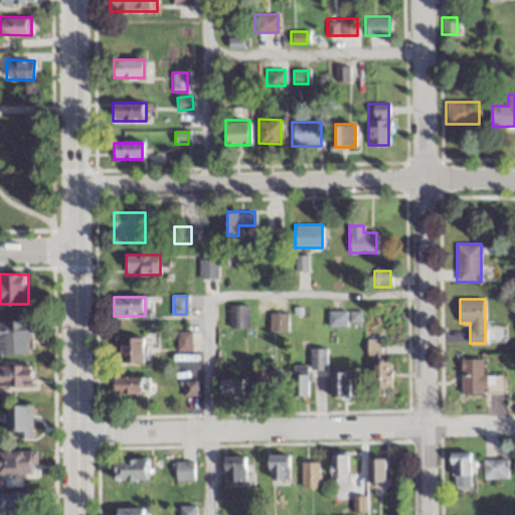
[(228,305),(228,328),(247,328),(247,305),(228,305)]
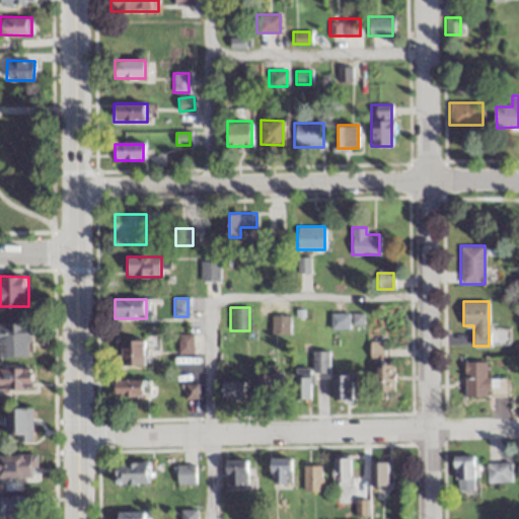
[(348,329),(347,313),(330,313),(330,329),(348,329)]
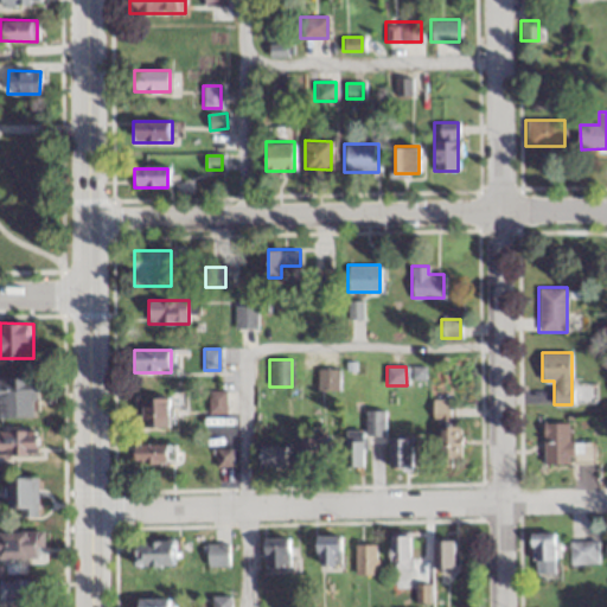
[(338,390),(338,369),(317,369),(317,390),(338,390)]
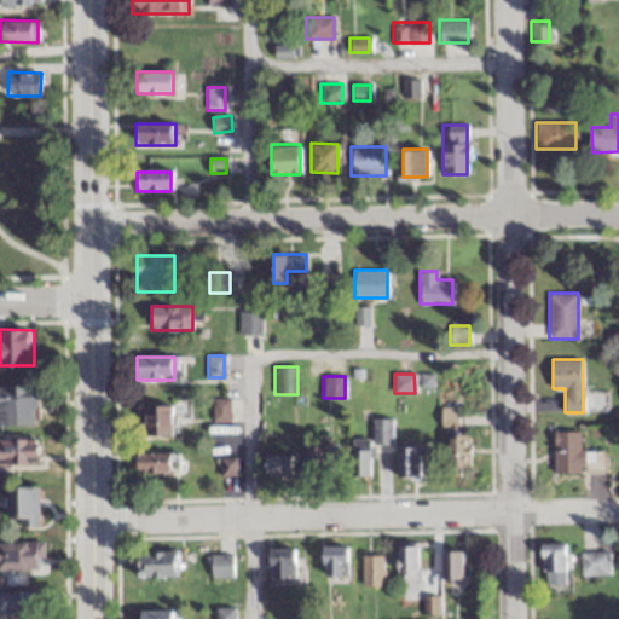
[(0,424),(35,424),(35,386),(0,385),(0,424)]
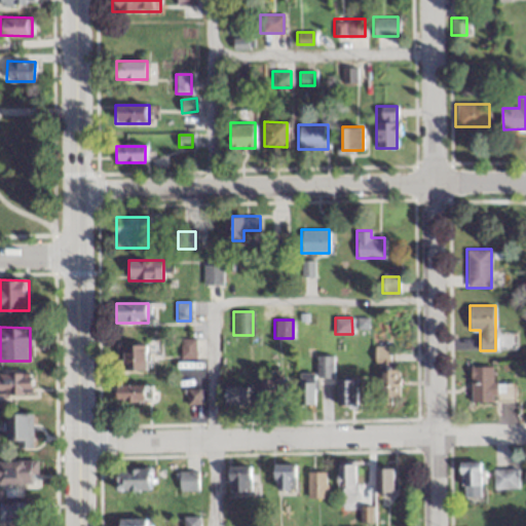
[(181,358),(194,358),(194,339),(181,339),(181,358)]
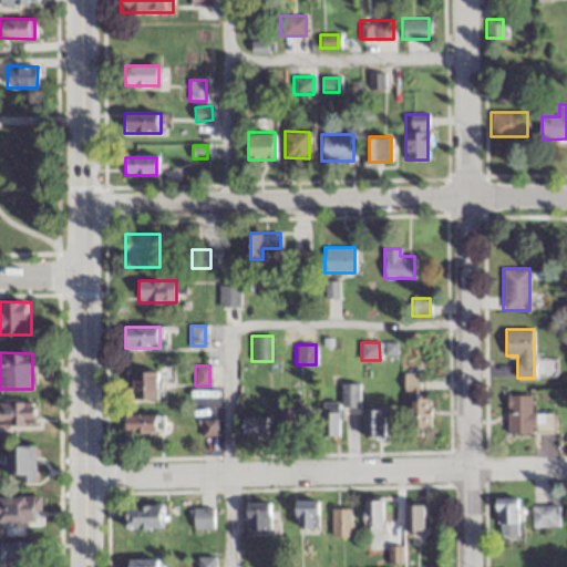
[(403,368),(403,390),(420,390),(420,368),(403,368)]
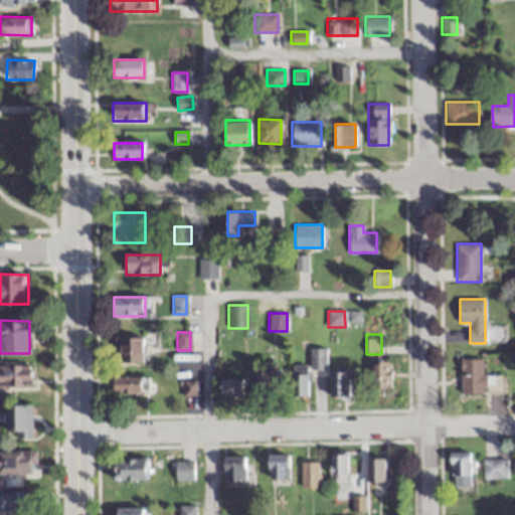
[(119,362),(142,362),(142,338),(119,338),(119,362)]
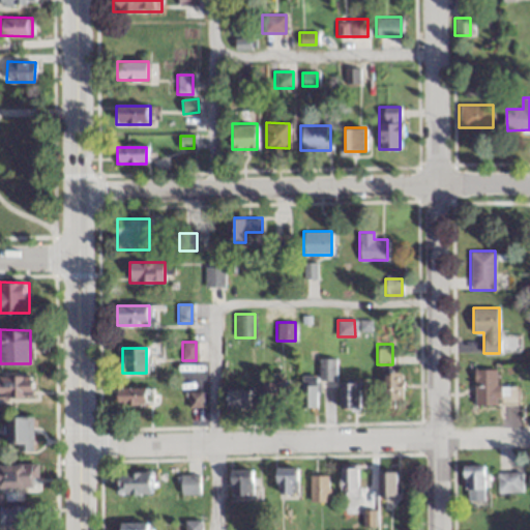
[(333,380),(333,358),(319,358),(319,380),(333,380)]
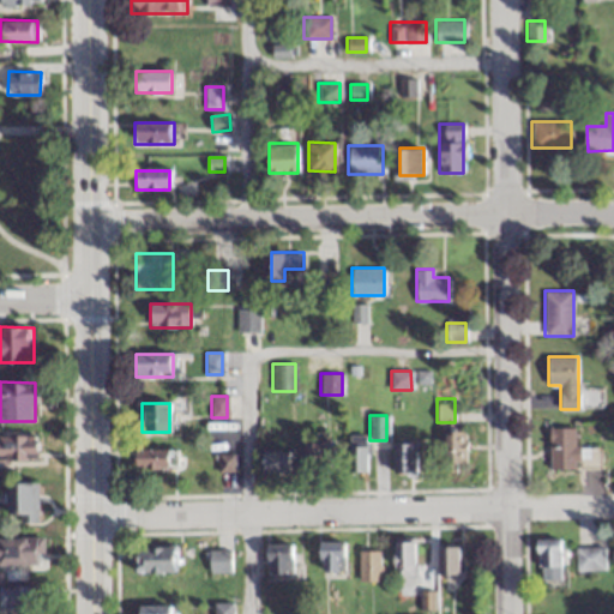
[(575,468),(575,427),(548,427),(548,468),(575,468)]
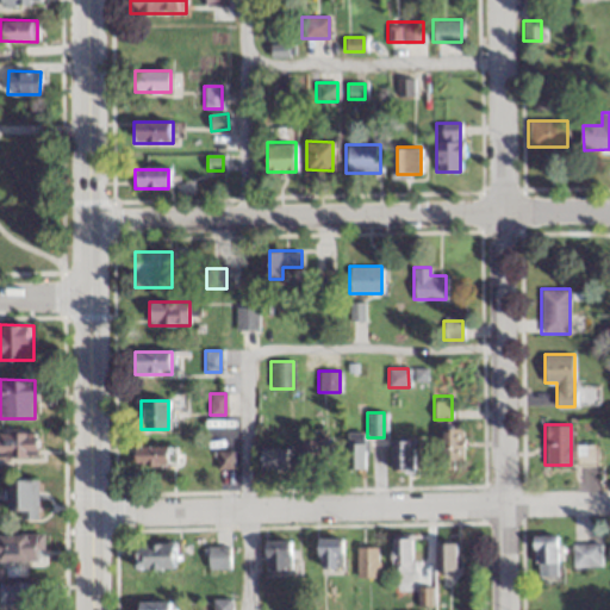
[(441,464),(462,464),(462,428),(441,428),(441,464)]
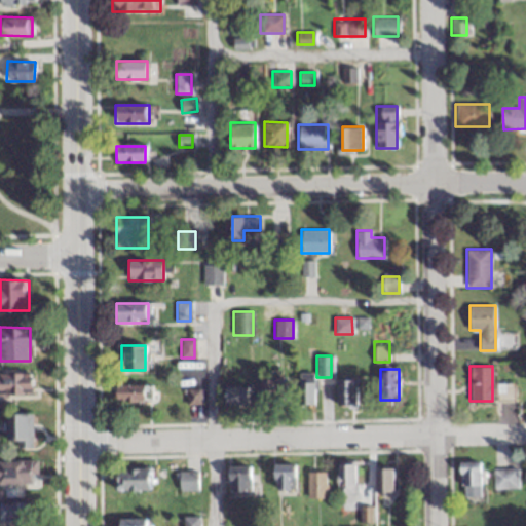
[(0,395),(32,396),(32,372),(0,372),(0,395)]
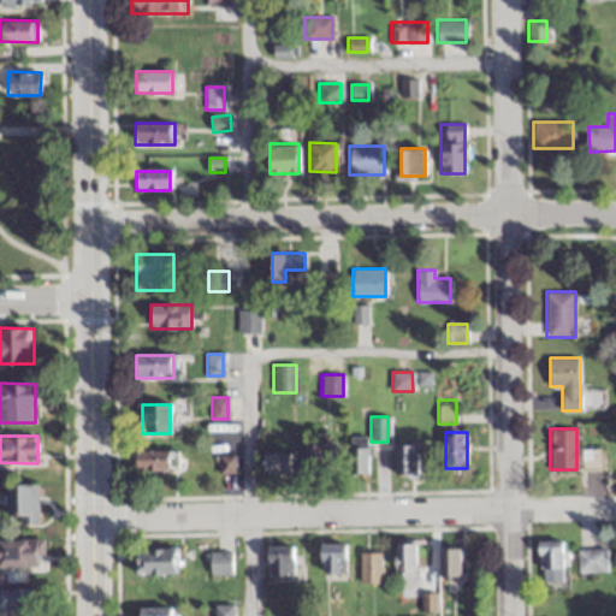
[(349,474),(367,474),(367,436),(349,436),(349,474)]
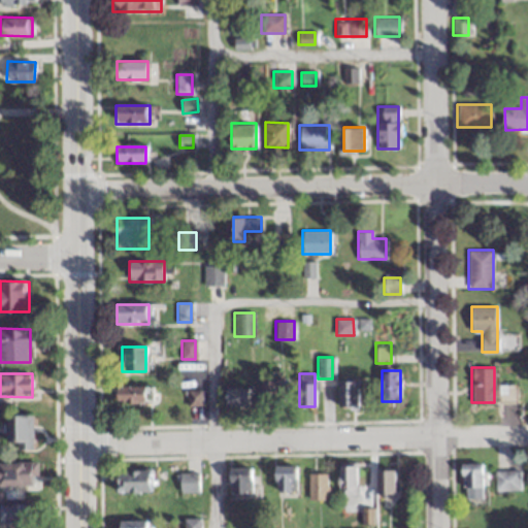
[(282,380),(267,380),(267,405),(282,405),(282,380)]
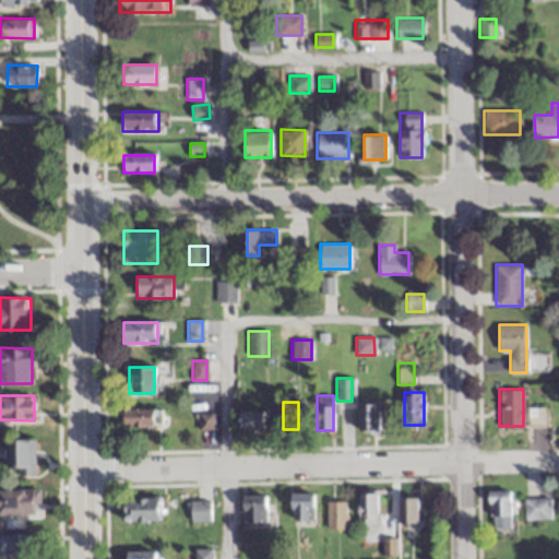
[(379,433),(379,402),(365,402),(365,433),(379,433)]
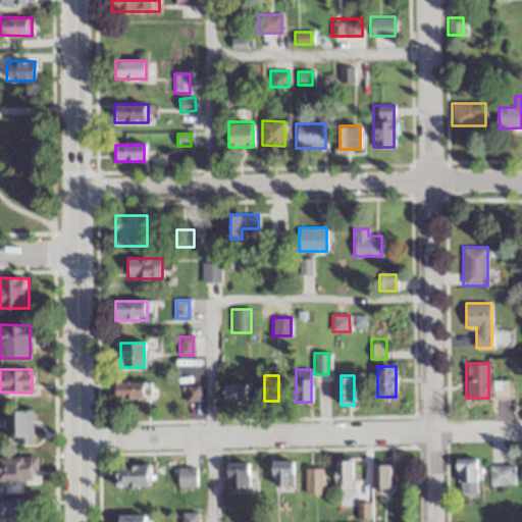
[(142,398),(142,382),(115,382),(115,398),(142,398)]
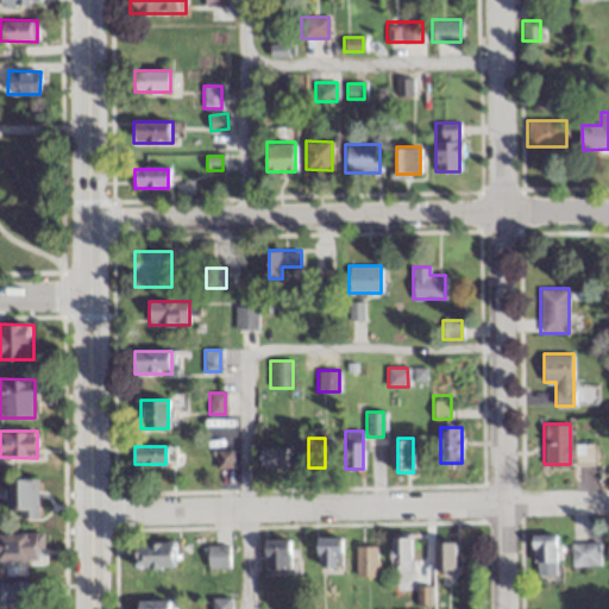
[(288,468),(288,446),(259,446),(259,468),(288,468)]
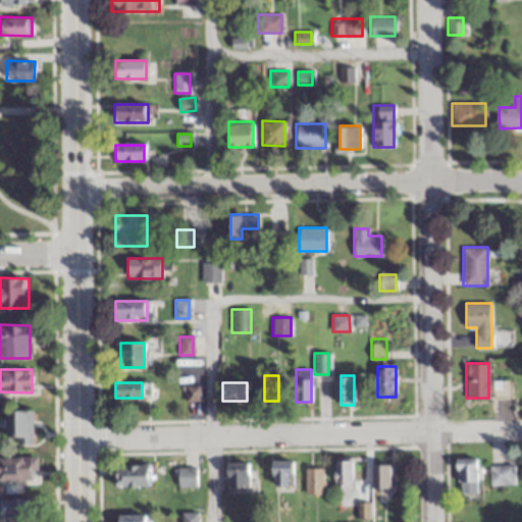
[(187,401),(197,401),(197,387),(186,387),(187,401)]
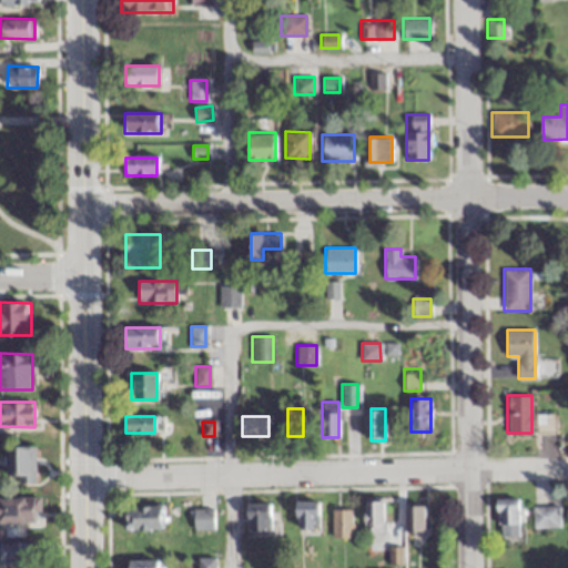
[(14,476),(34,476),(34,446),(14,446),(14,476)]
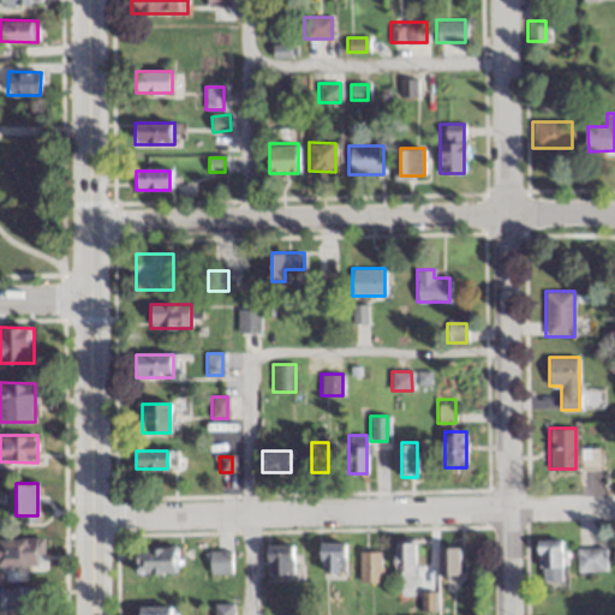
[(0,567),(39,567),(39,538),(0,538),(0,567)]
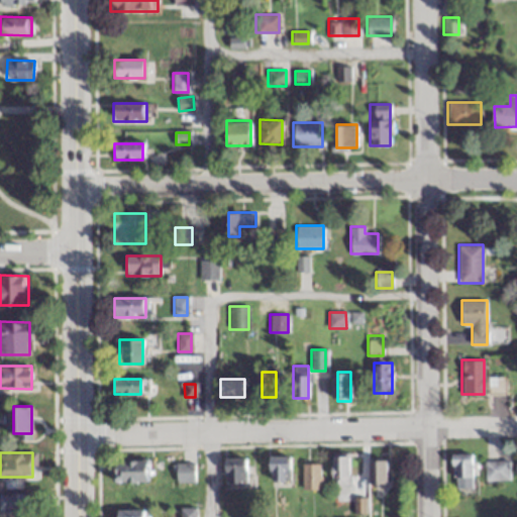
[(452,453),(452,489),(472,489),(472,453),(452,453)]
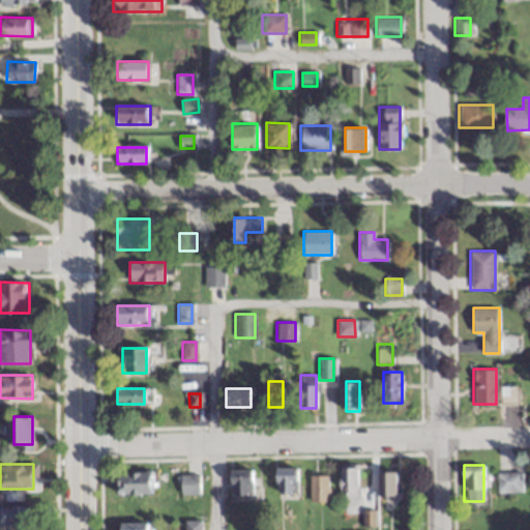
[(340,497),(357,497),(357,466),(341,466),(340,497)]
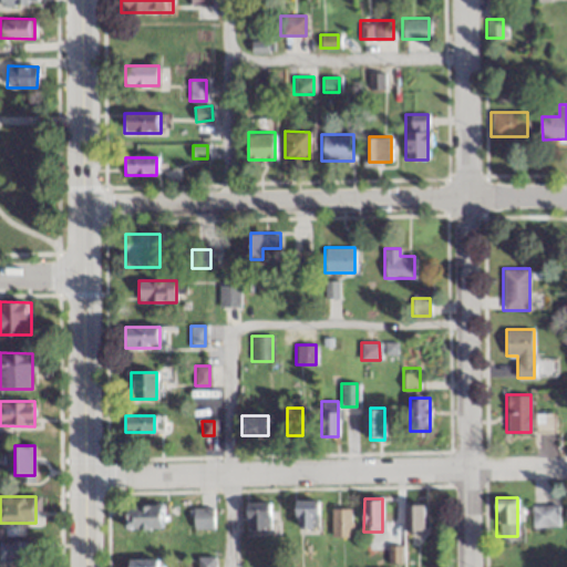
[(318,501),(296,501),(296,526),(318,526),(318,501)]
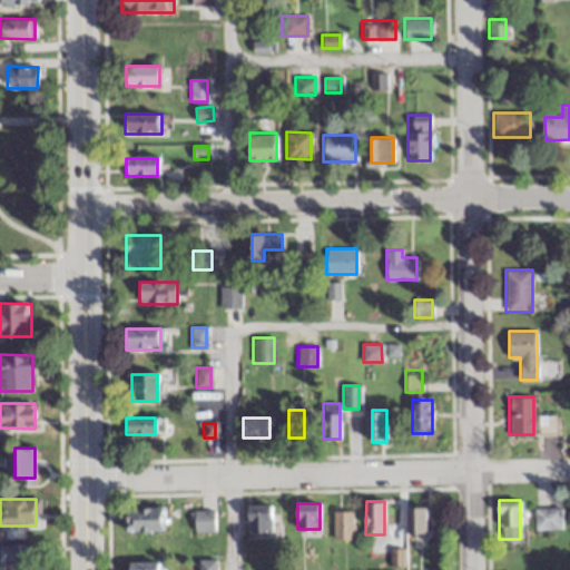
[(248,505),(248,531),(271,531),(271,505),(248,505)]
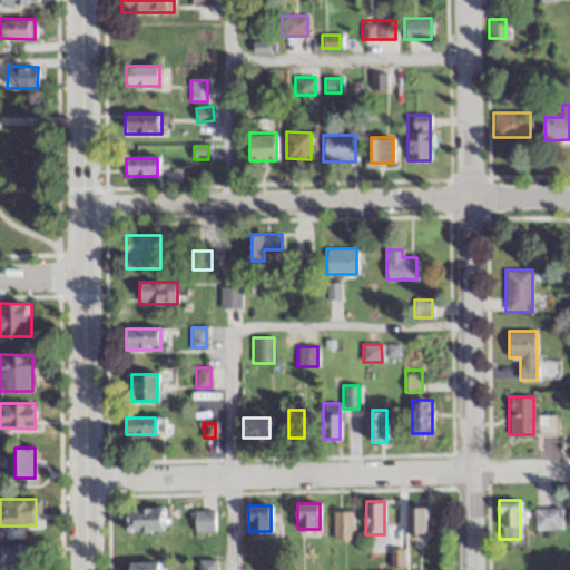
[(127,508),(127,531),(163,531),(163,508),(127,508)]
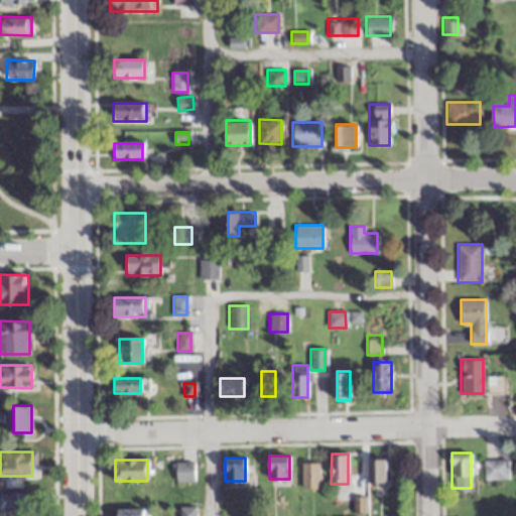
[(384,460),(369,460),(369,481),(384,481),(384,460)]
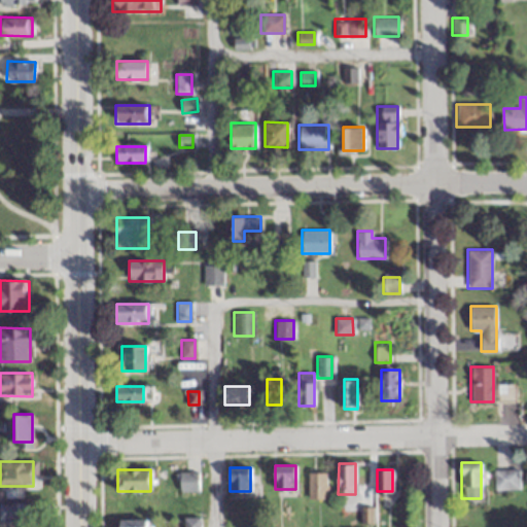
[(493,489),(518,489),(518,469),(493,469),(493,489)]
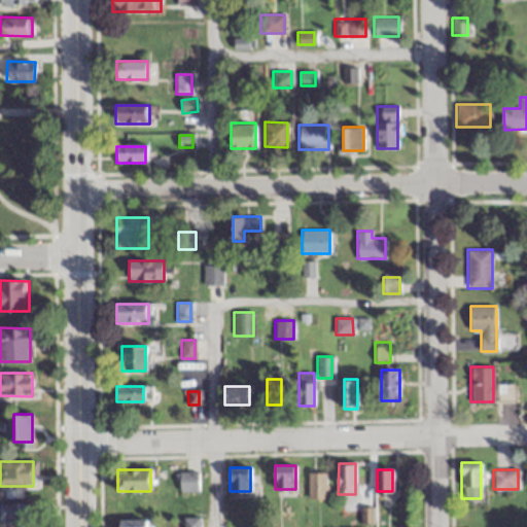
[(179,471),(179,491),(198,491),(198,471),(179,471)]
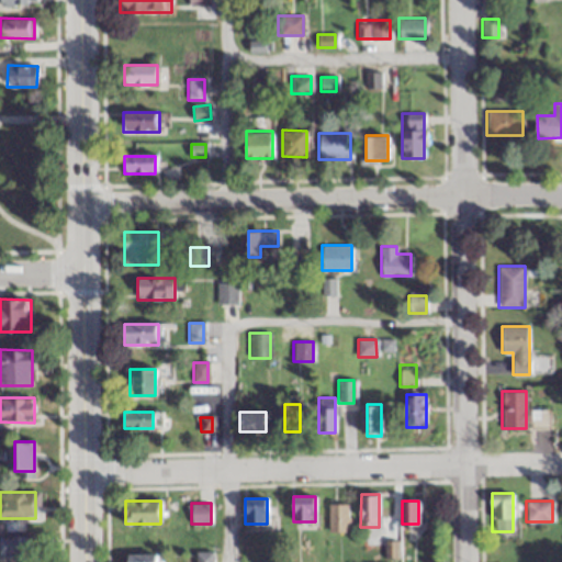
[(328,532),(348,532),(348,503),(328,503),(328,532)]
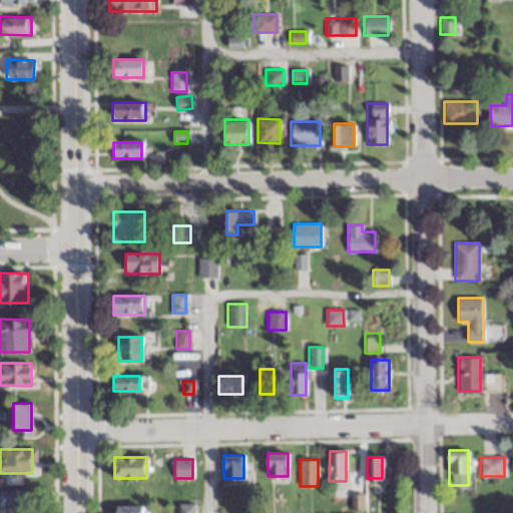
[(0,489),(0,507),(31,507),(31,489),(0,489)]
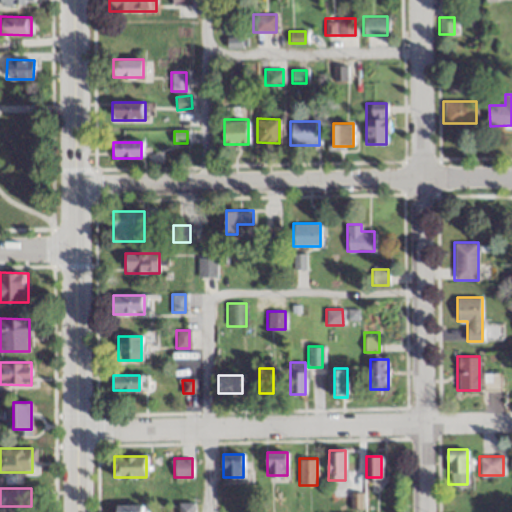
[(179,503),(178,511),(193,511),(193,503),(179,503)]
